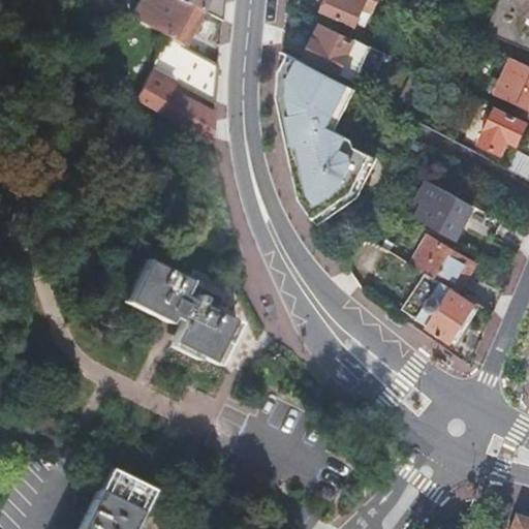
[(136,0),(128,16),(148,27),(164,36),(179,44),(197,10),(178,0),(136,0)]
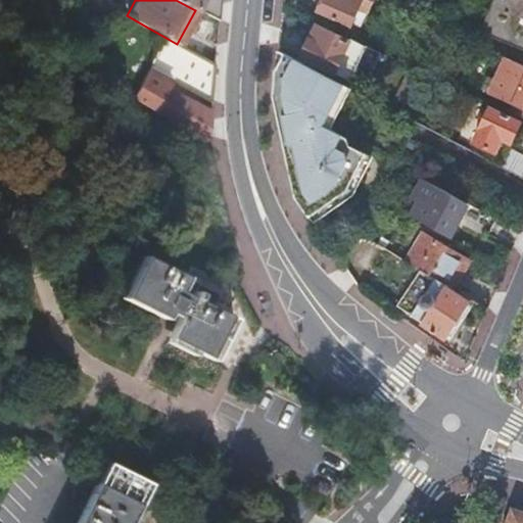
[(176,0),(195,10),(219,22),(221,0),(176,0)]
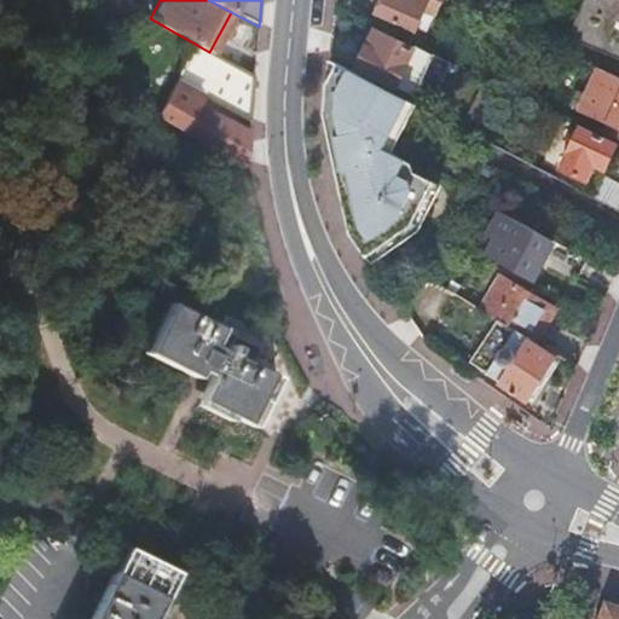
[(423,12),(435,18),(443,4),(434,0),(379,0),(376,6),(379,9),(377,12),(416,29),(423,12)]
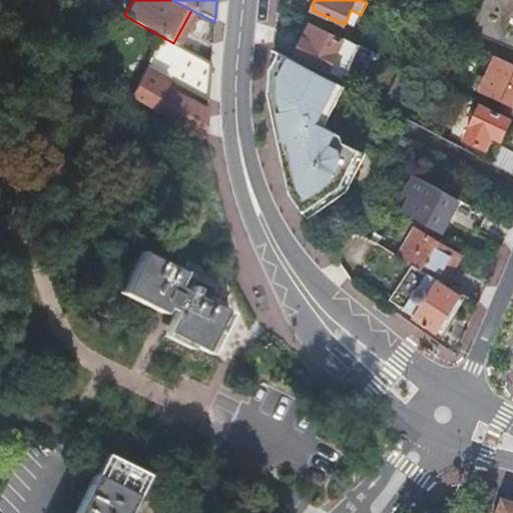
[(512,0),(481,0),(469,31),(512,50),(512,0)]
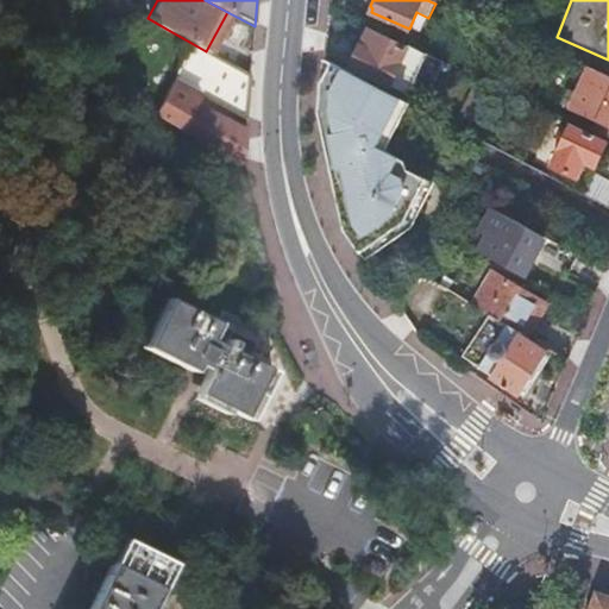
[(409,94),(428,54),(414,48),(409,45),(408,49),(370,30),(352,68),(409,94)]
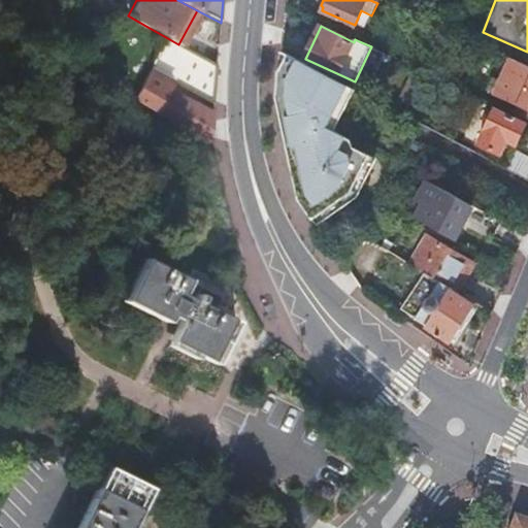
[(182,45),(164,36),(146,67),(172,81),(211,105),(217,65),(182,45)]
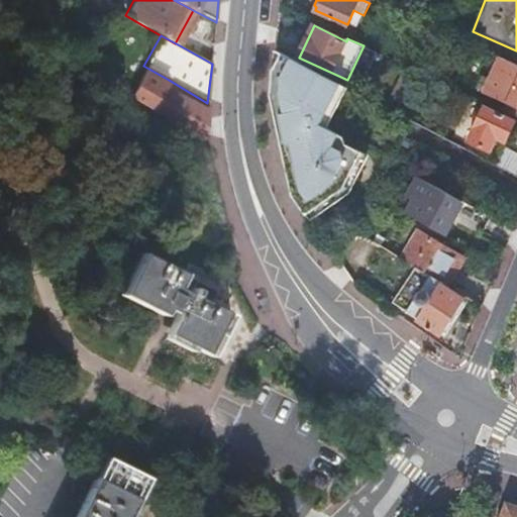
[(293,195),(306,215),(342,189),(356,160),(331,147),(337,134),(326,129),(319,125),(339,84),(276,52),(272,88),(284,95),(275,111),(282,143),(291,148),(285,159),(293,195)]
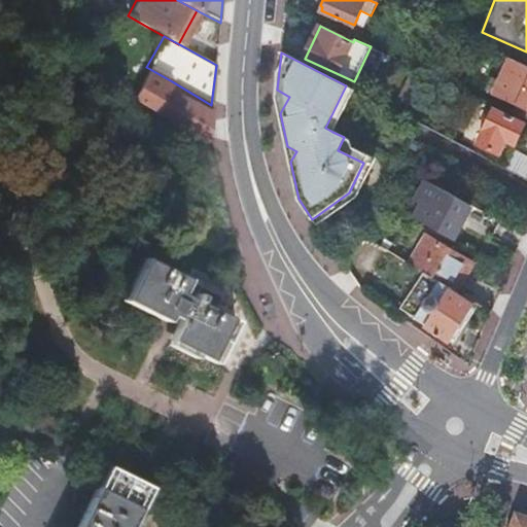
[(526,66),(496,53),(493,61),(506,66),(493,96),(526,109),(526,66)]
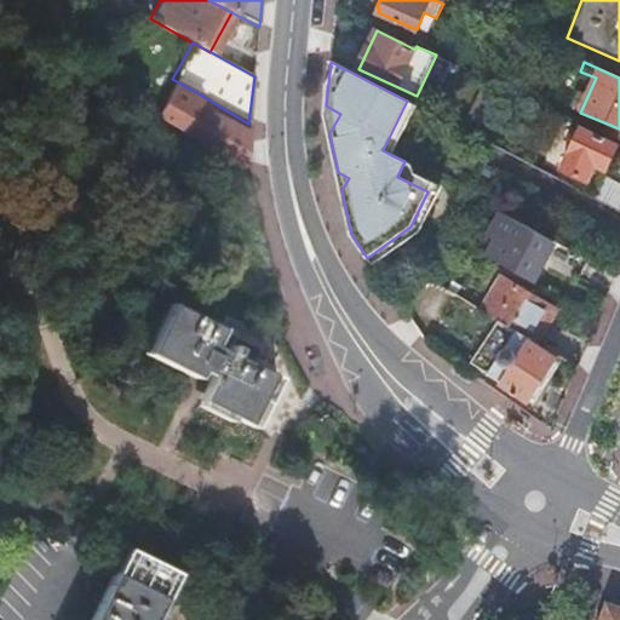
[(172,79),(151,115),(177,131),(244,170),(248,135),(196,105),(202,96),(172,79)]
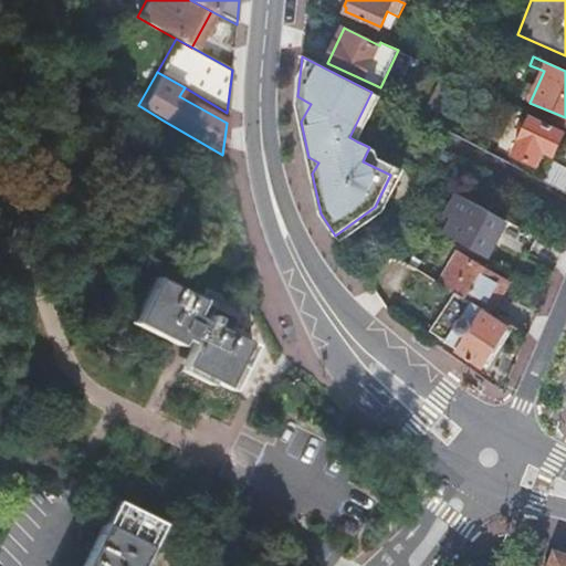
[(379,96),(371,92),(349,137),(357,142),(379,96)]
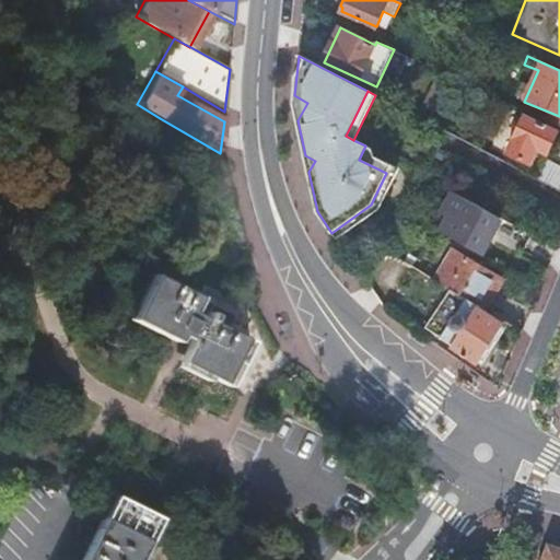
[(294,102),(298,120),(307,103),(294,95),(294,102)]
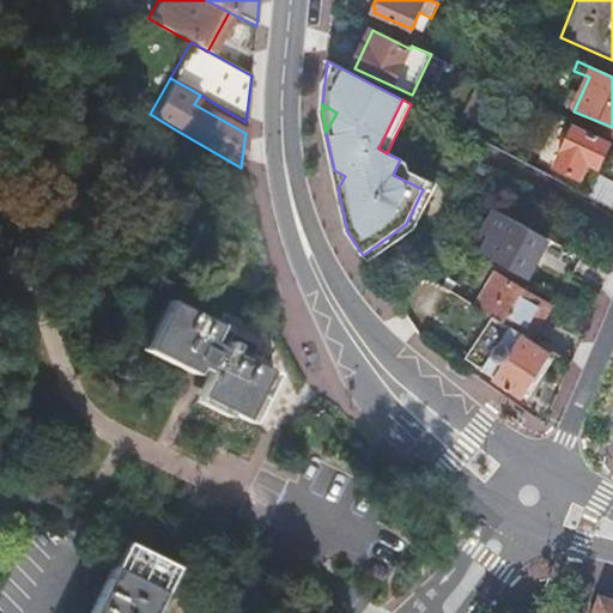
[(572,128),(554,167),(581,180),(588,163),(599,168),(610,145),(572,128)]
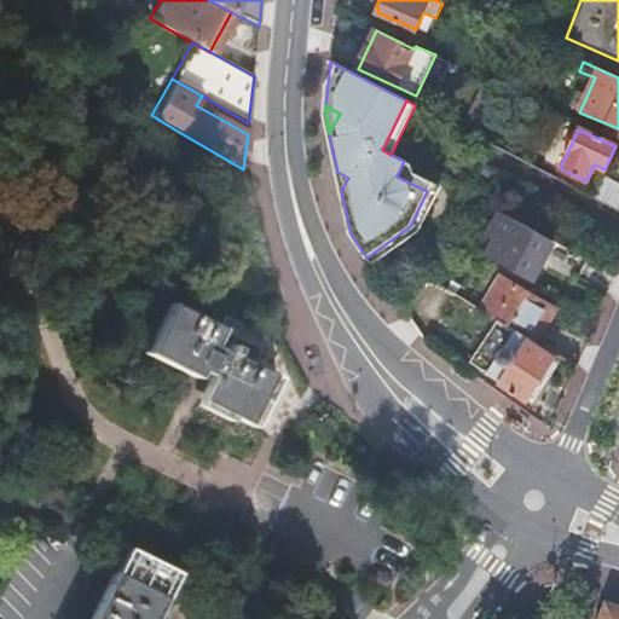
[(366,258),(371,265),(417,233),(440,187),(411,173),(411,165),(404,161),(397,177),(427,191),(410,226),(366,258)]
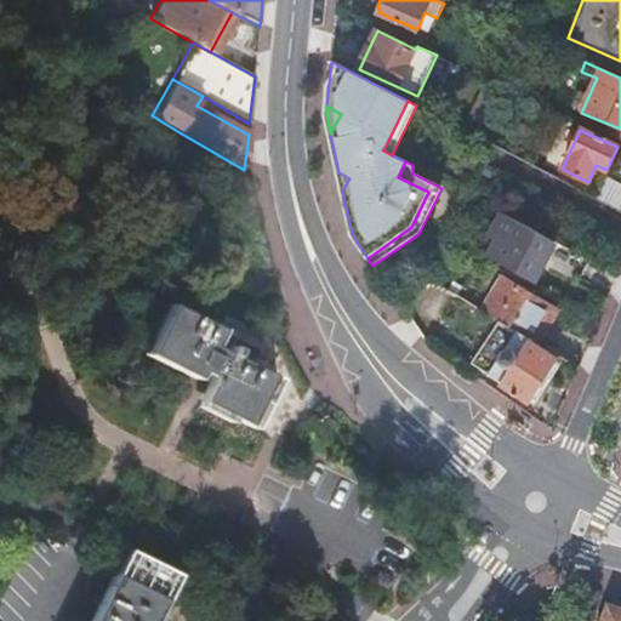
[(339,172),(342,191),(349,178),(339,172)]
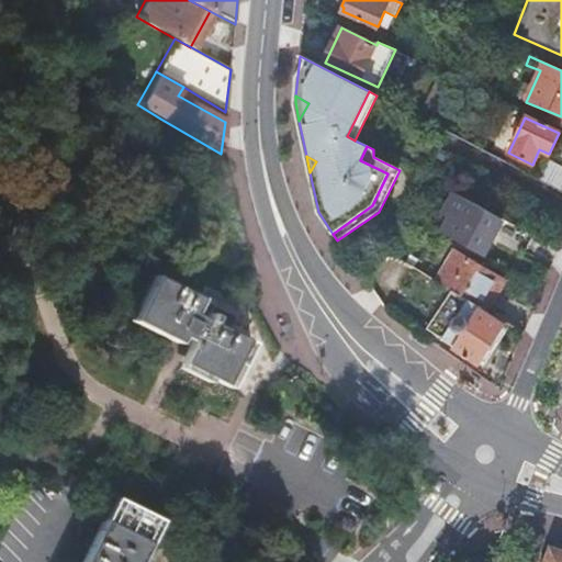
[(561,168),(546,160),(539,178),(561,189),(561,168)]
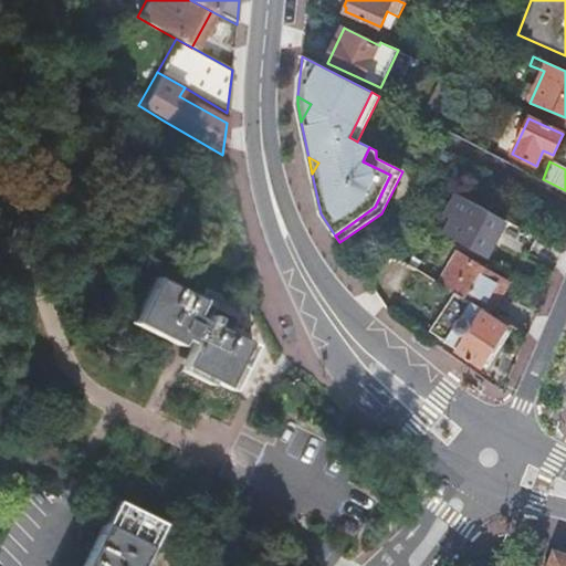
[(488,259),(507,223),(460,197),(448,218),(452,221),(444,236),(488,259)]
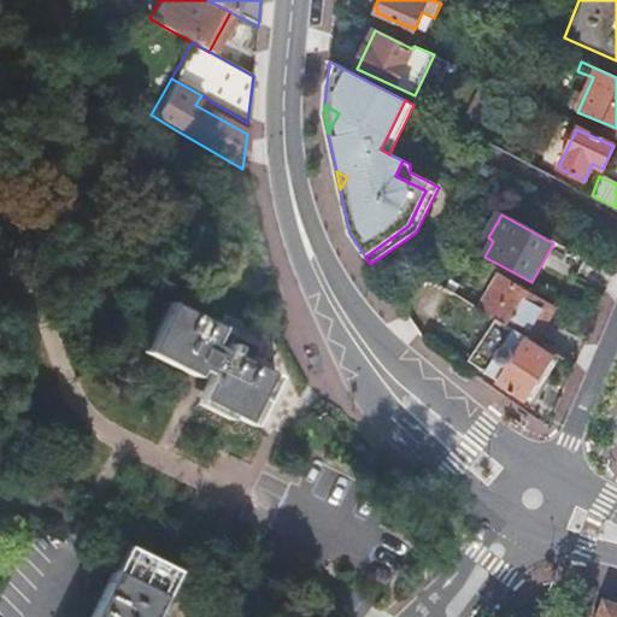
[(499,276),(480,309),(495,318),(503,322),(530,339),(535,341),(554,309),(499,276)]
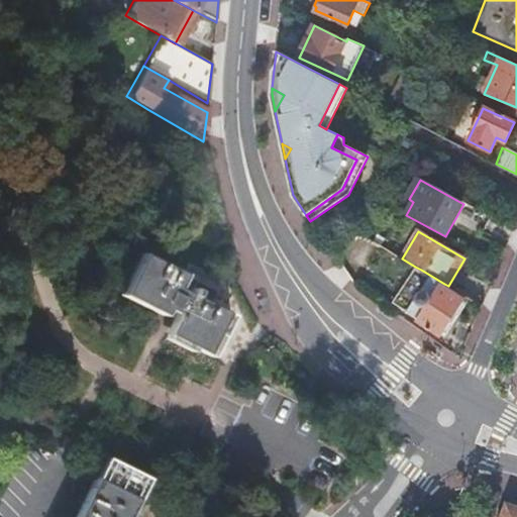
[(360,249),(368,238),(357,233),(339,263),(350,278),(365,254),(360,249)]
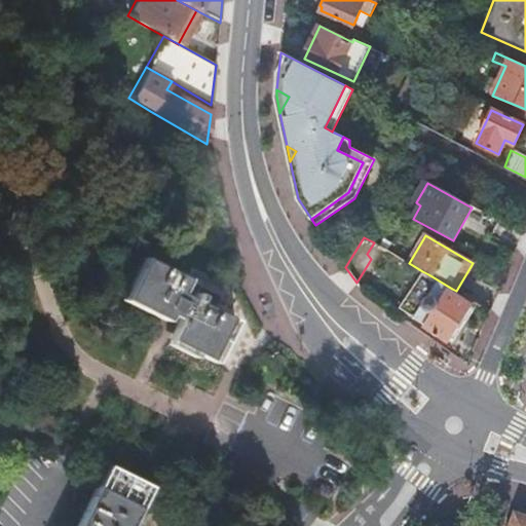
[(165,315),(176,321),(164,342),(210,365),(231,322),(193,303),(195,298),(192,296),(197,286),(189,282),(142,257),(115,309),(157,331),(165,315)]
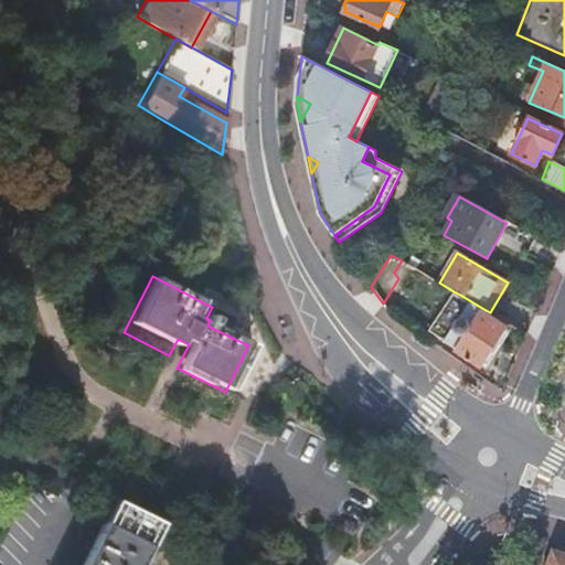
[(460,295),(454,291),(428,329),(466,354),(465,356),(469,360),(470,358),(480,364),(504,327),(483,312),(486,310),(460,295)]
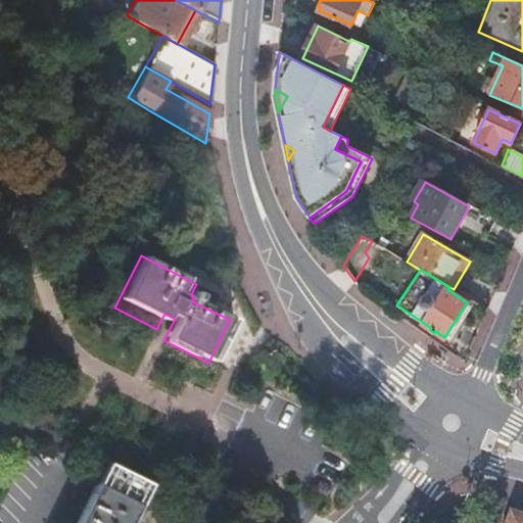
[(129,522),(147,486),(105,465),(77,522),(129,522)]
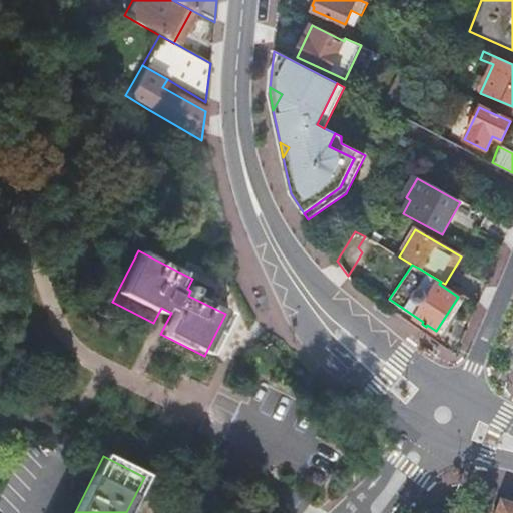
[(512,512),(512,502),(502,498),(496,512),(512,512)]
